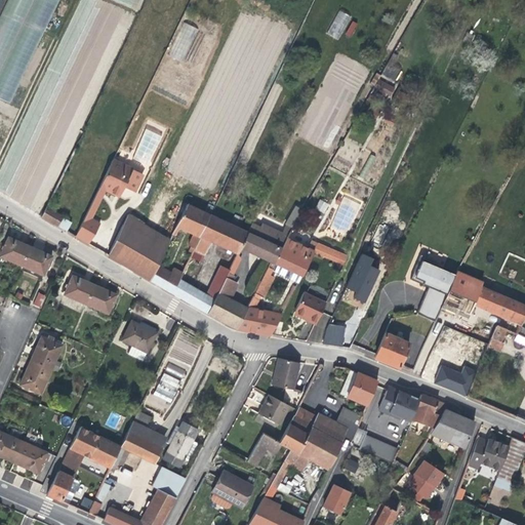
[(6,0),(0,15),(0,97),(14,104),(56,0),(6,0)]
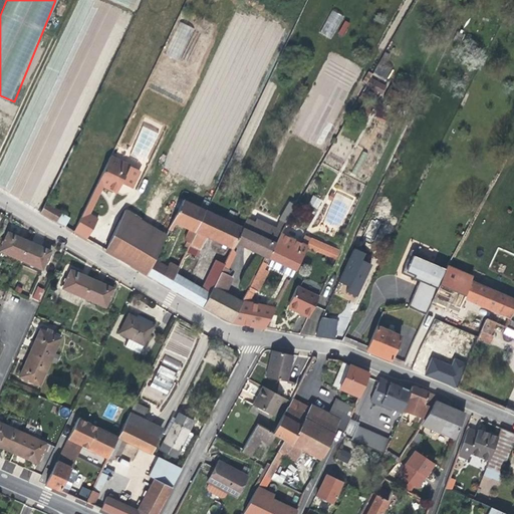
[(331,10),(320,34),(332,39),(343,15),(331,10)]
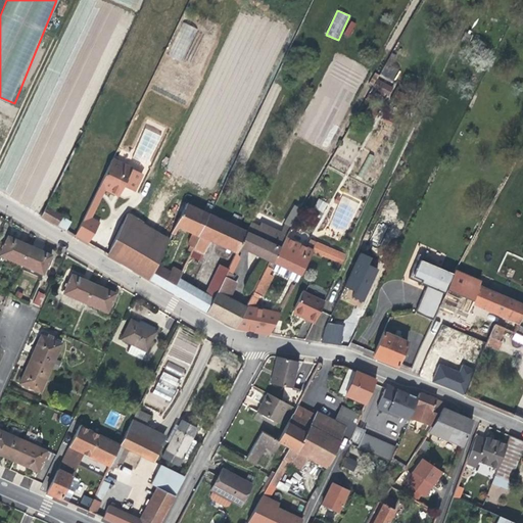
[(183,22),(168,55),(182,62),(197,29),(183,22)]
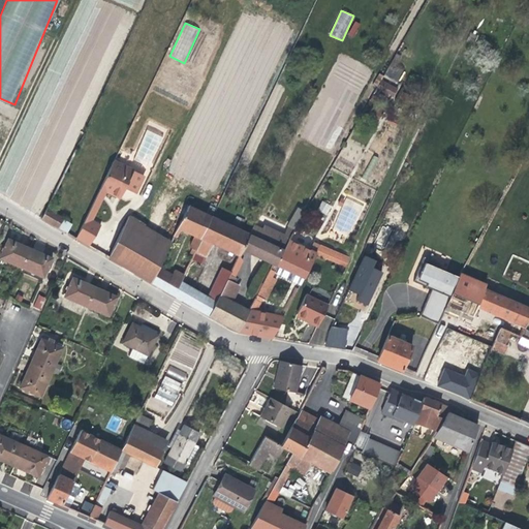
[(391,64),(395,66),(400,58),(395,55),(391,64)]
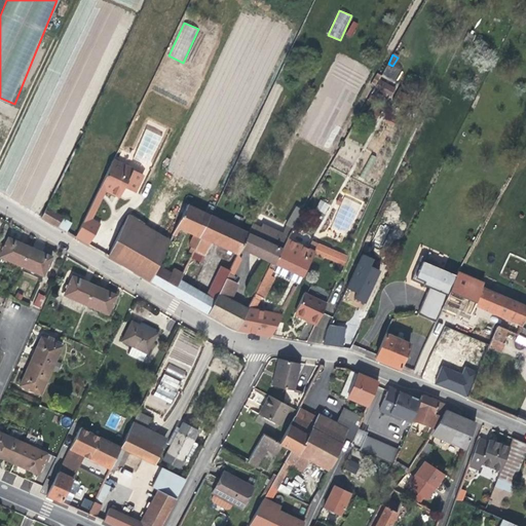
[(379,79),(375,86),(390,95),(395,87),(379,79)]
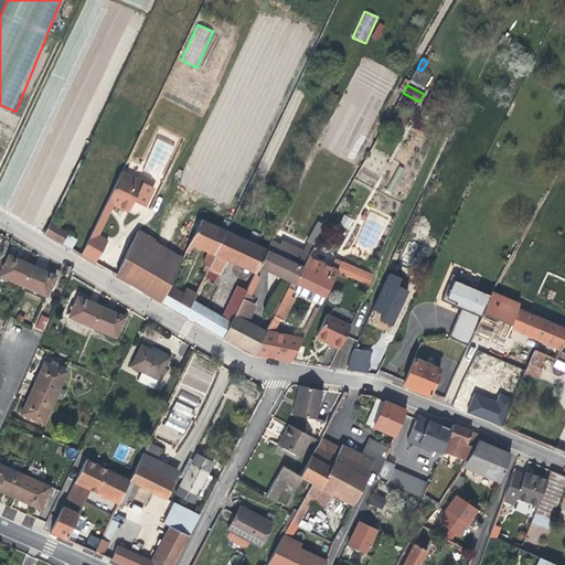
[(426,105),(439,112),(443,104),(429,97),(426,105)]
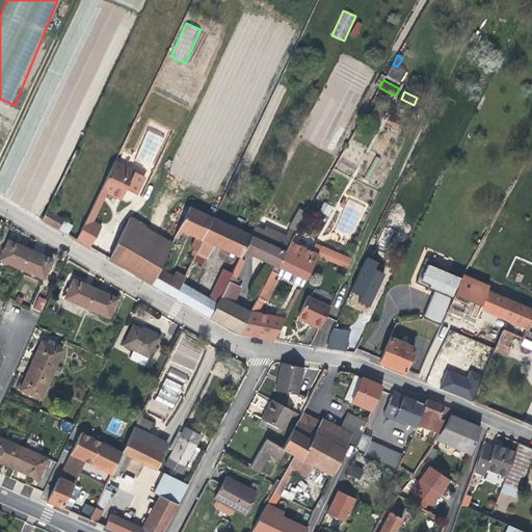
[(377,111),(373,117),(380,122),(383,114),(377,111)]
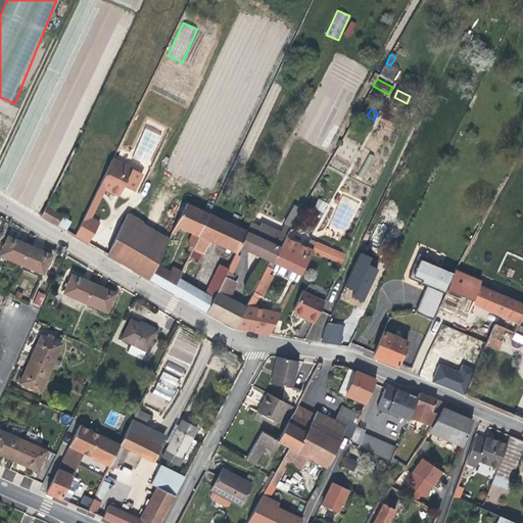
[(382,122),(391,126),(394,120),(385,114),(382,122)]
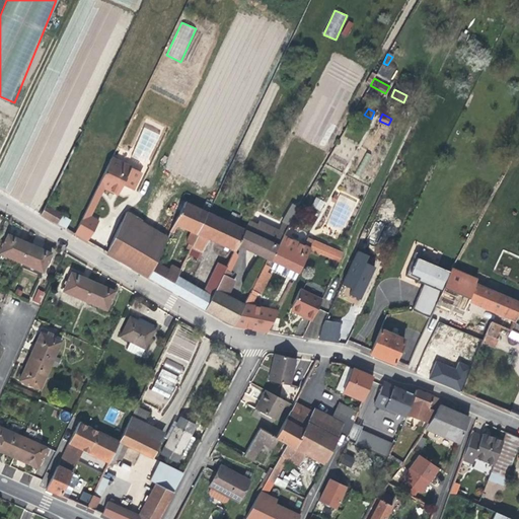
[(112,157),(105,169),(136,183),(141,172),(112,157)]
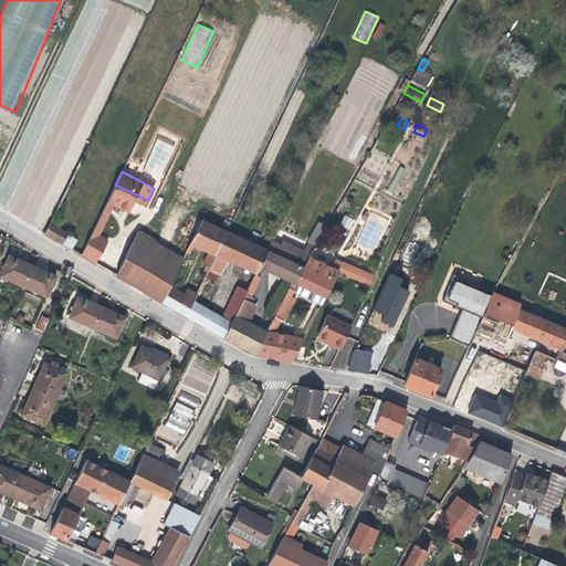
[(145,207),(148,200),(115,185),(107,201),(113,205),(125,210),(129,200),(134,201),(145,207)]
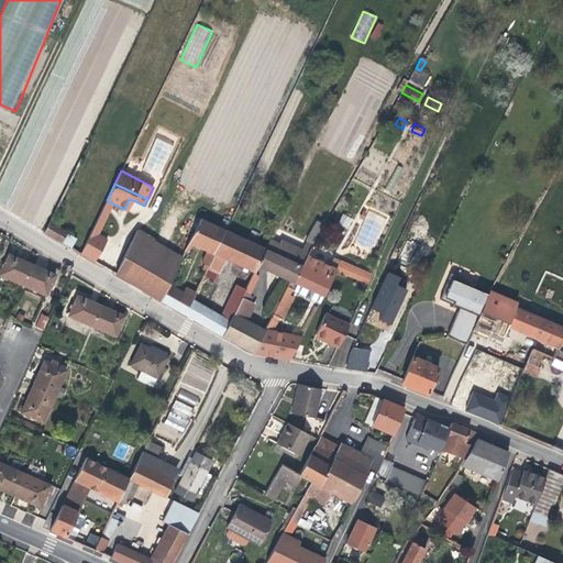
[(133,200),(129,199),(124,209),(127,210),(128,211),(133,200)]
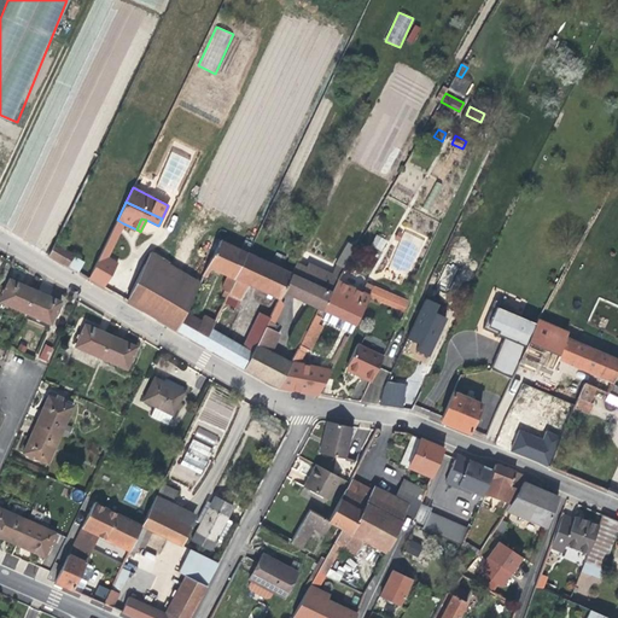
[(100,254),(108,257),(123,223),(117,220),(100,254)]
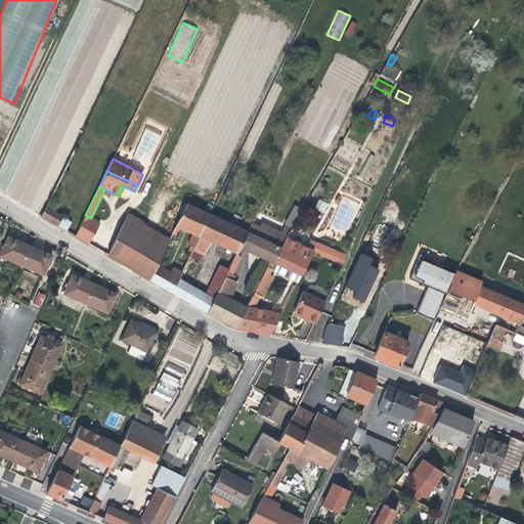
[(192,232),(199,236),(210,215),(186,204),(172,233),(174,234),(178,227),(192,232)]
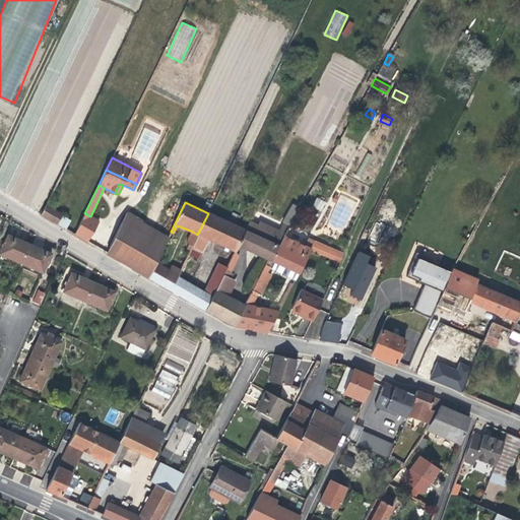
[(66,229),(71,220),(46,205),(41,214),(57,223),(66,229)]
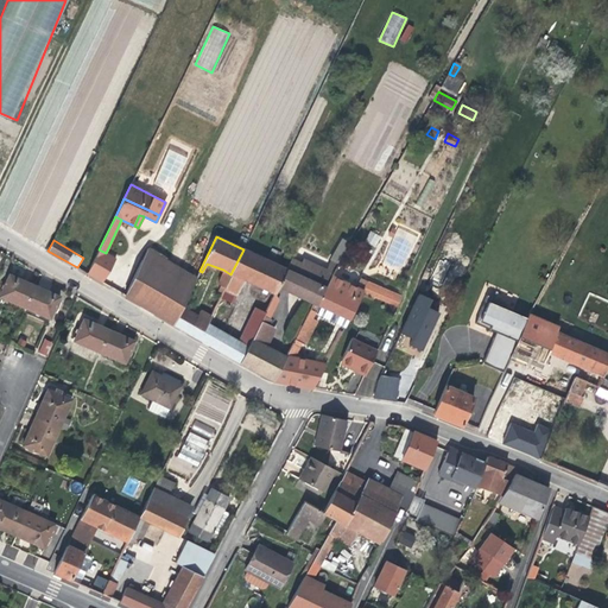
[(344,240),(333,260),(339,264),(350,244),(344,240)]
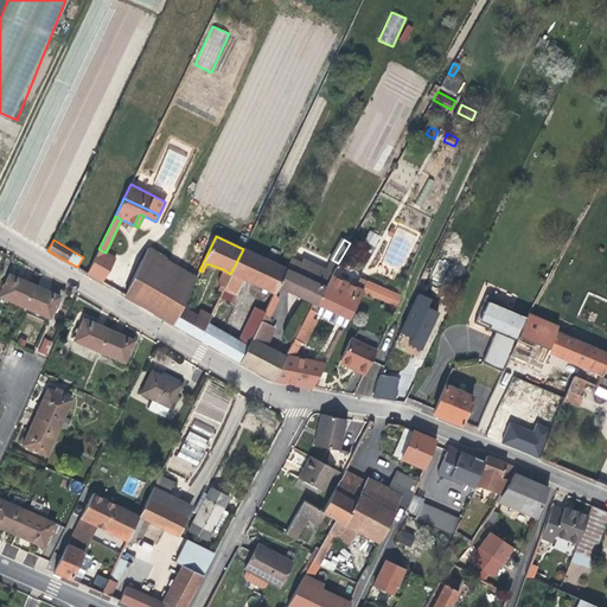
[(267,260),(276,264),(281,253),(272,248),(267,260)]
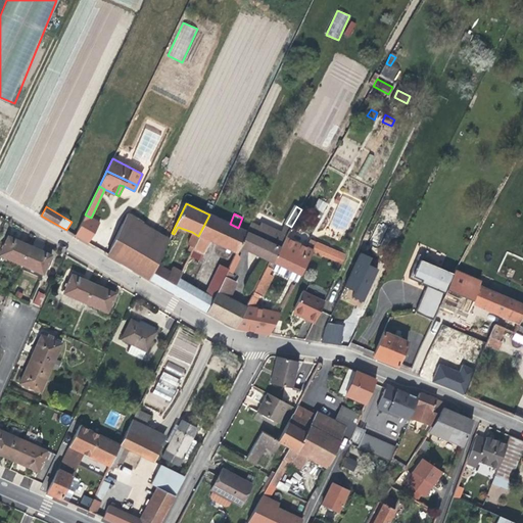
[(75,236),(88,243),(99,224),(91,218),(85,215),(75,236)]
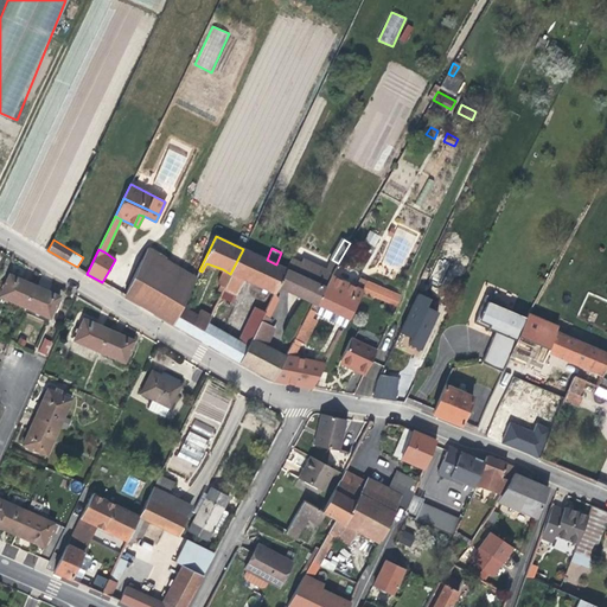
[(286,269),(276,264),(267,260),(243,249),(230,274),(224,287),(223,291),(236,295),(244,279),(257,285),(275,293),(278,286),(286,269)]
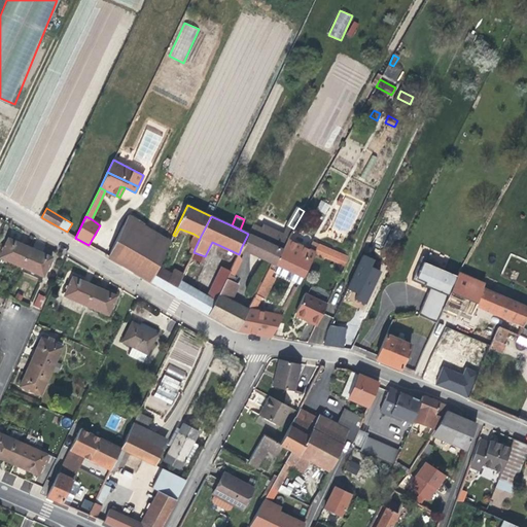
[(171,241),(128,217),(106,257),(149,281),(159,262),(171,241)]
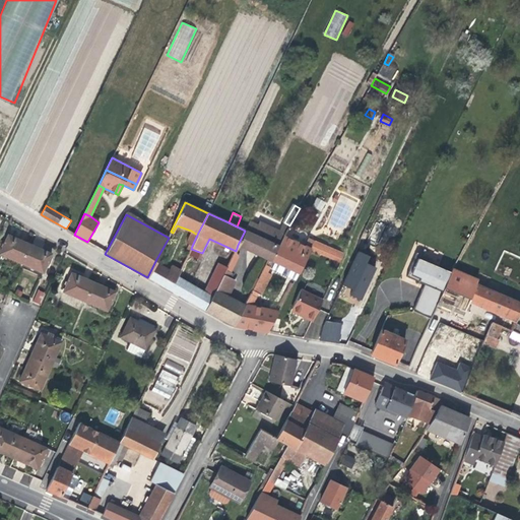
[(249,221),(245,231),(247,232),(249,228),(255,231),(253,234),(262,239),(268,225),(259,221),(257,225),(249,221)]
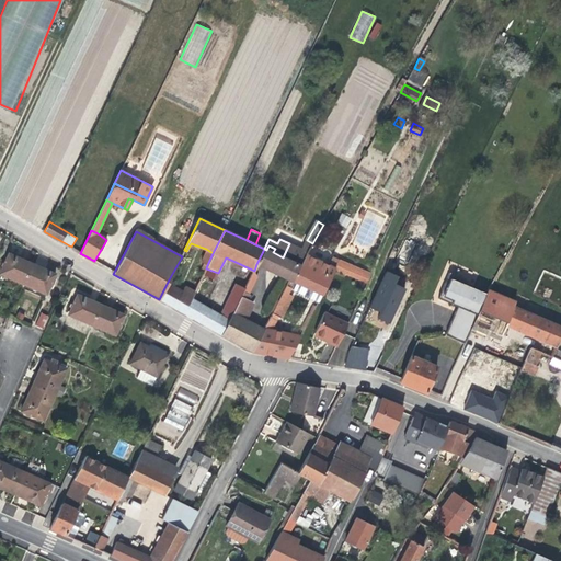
[(307,252),(312,244),(305,240),(301,249),(307,252)]
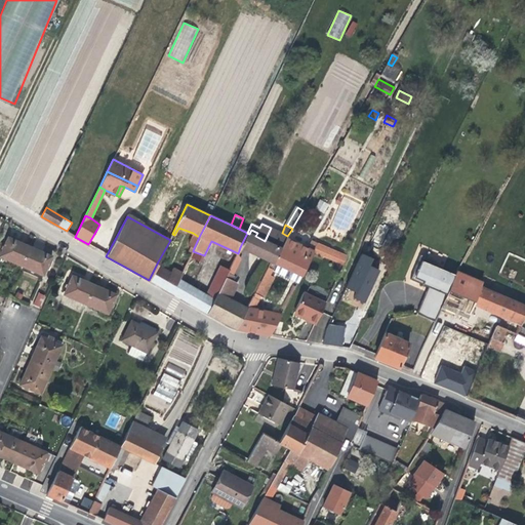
[(286,239),(287,236),(282,233),(271,228),(265,241),(255,236),(257,233),(251,230),(249,234),(247,233),(240,247),(254,254),(271,261),(273,264),(286,239)]
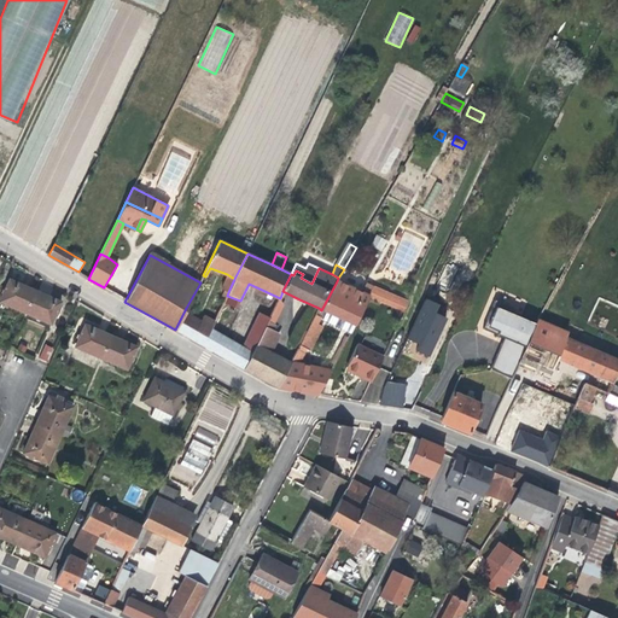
[(228,292),(234,279),(227,274),(221,289),(228,292)]
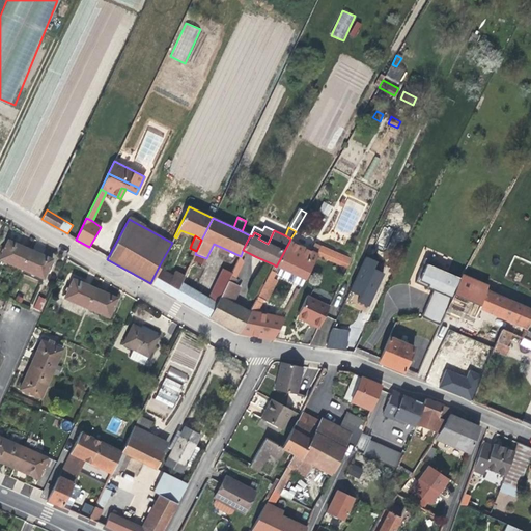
[(0,258),(22,269),(30,249),(20,245),(8,240),(0,257),(0,258)]
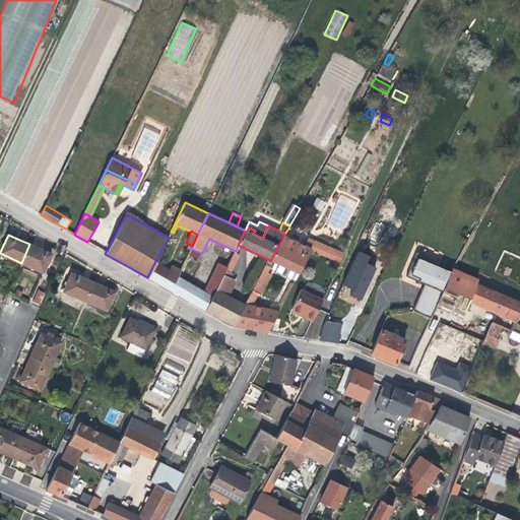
[(267,332),(278,312),(276,311),(268,310),(250,306),(256,293),(259,295),(269,274),(266,272),(268,268),(271,269),(274,262),(298,273),(310,250),(310,249),(304,246),(283,237),(270,261),(268,259),(244,305),(234,325),(253,329),(267,332)]
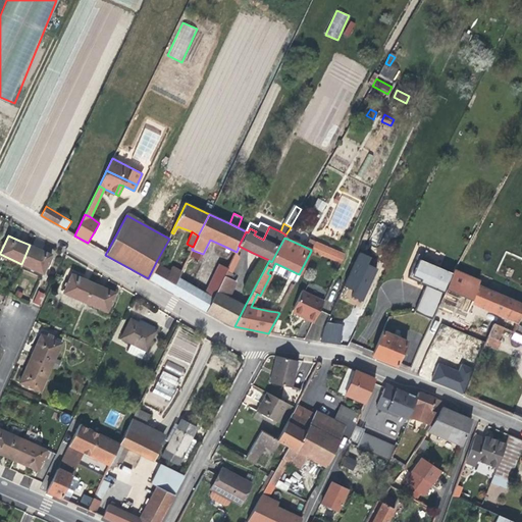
[(313,247),(316,242),(309,239),(305,247),(311,250),(313,247)]
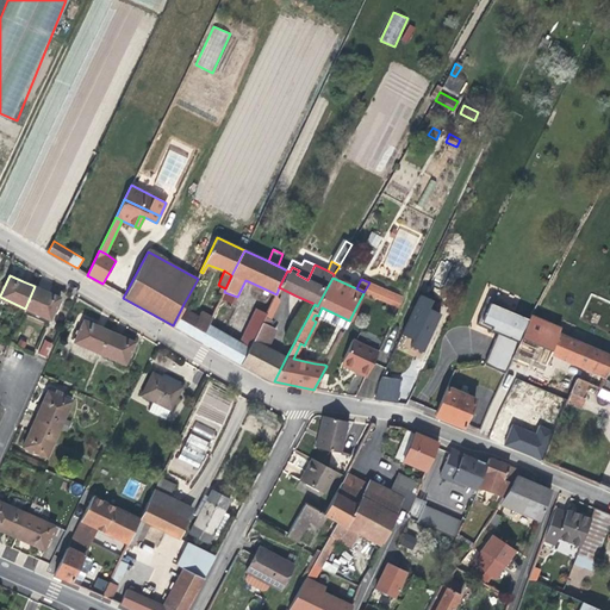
[(403,297),(369,282),(366,288),(400,304),(403,297)]
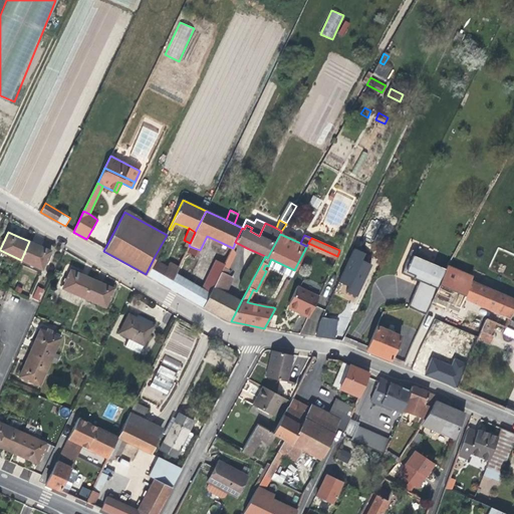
[(29,241),(21,260),(43,270),(51,251),(42,247),(29,241)]
